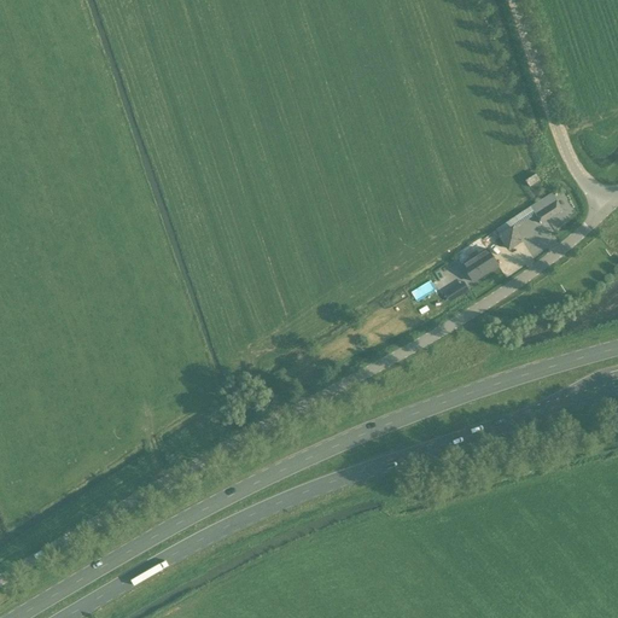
[(530,187),(540,181),(536,175),(526,181),(530,187)]
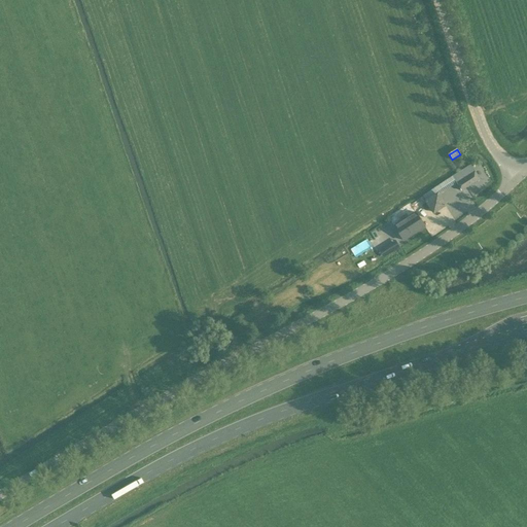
[(470,165),(452,176),(455,180),(461,190),(480,180),(473,170),(470,165)]
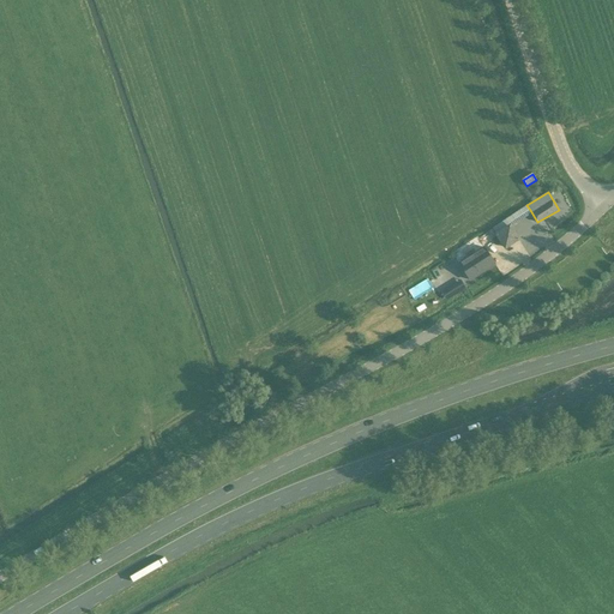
[(485,247),(459,264),(469,281),(494,264),(485,247)]
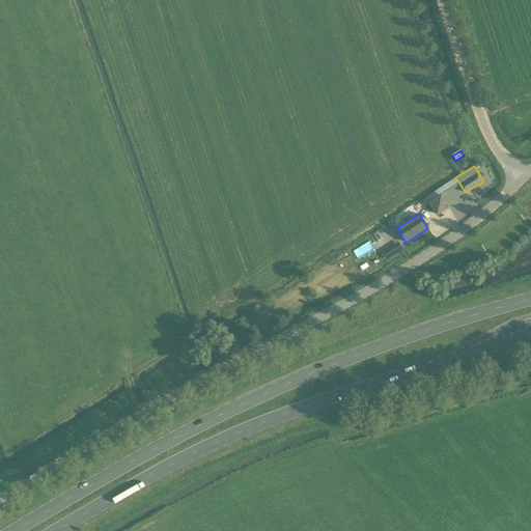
[(381,245),(387,257),(399,251),(393,239),(381,245)]
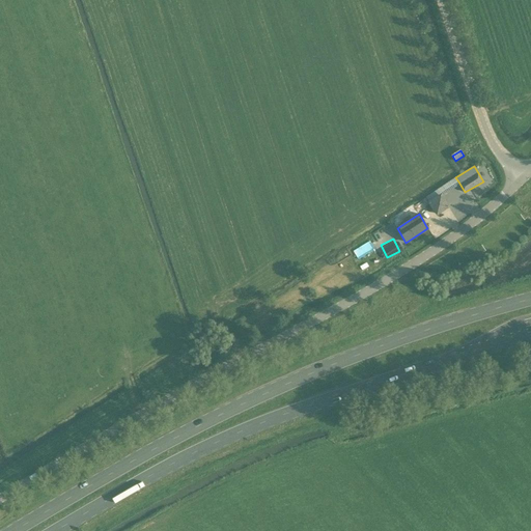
[(356,263),(372,253),(367,244),(350,255),(356,263)]
